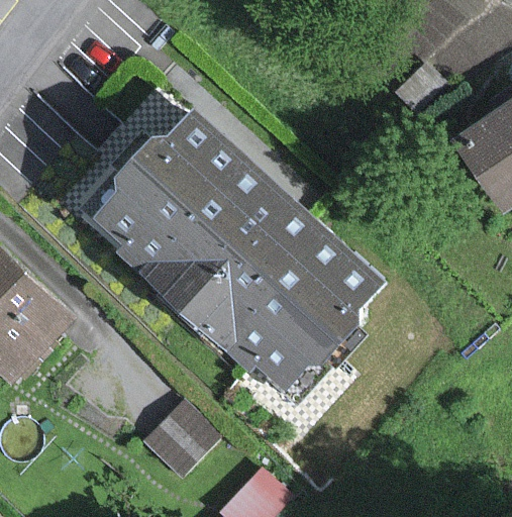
[(511,199),(511,98),(459,132),(506,203),(511,199)]
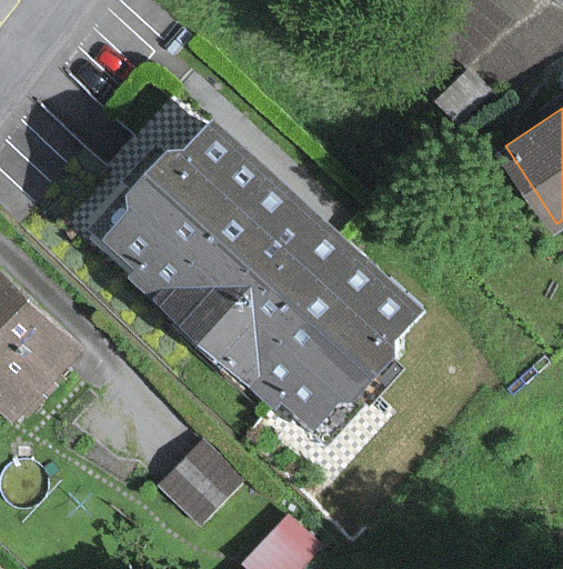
[(425,312),(218,123),(106,246),(148,283),(138,295),(255,402),(273,381),(322,426),(425,312)]
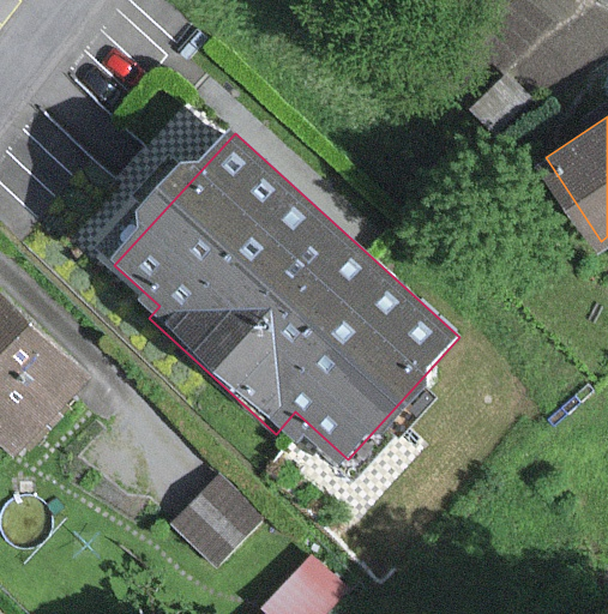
[(88,380),(0,300),(0,449),(12,461),(88,380)]
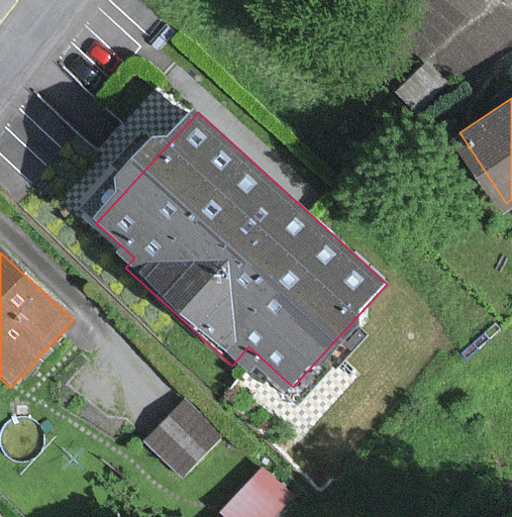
[(214,433),(181,402),(146,440),(180,471),(214,433)]
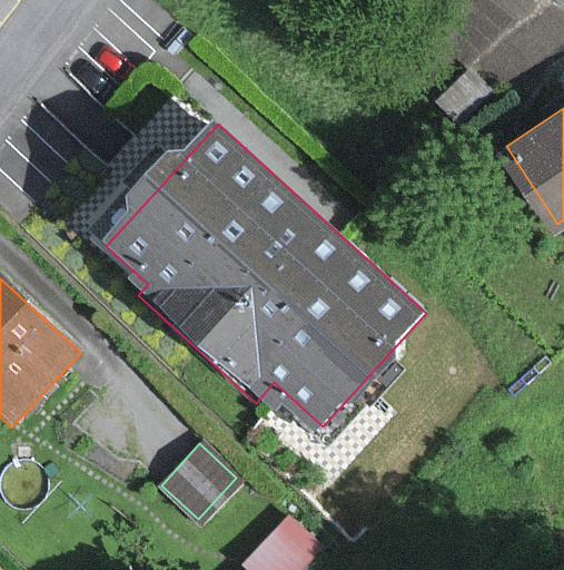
[(292,569),(315,546),(286,518),(244,562),(250,569),(292,569)]
